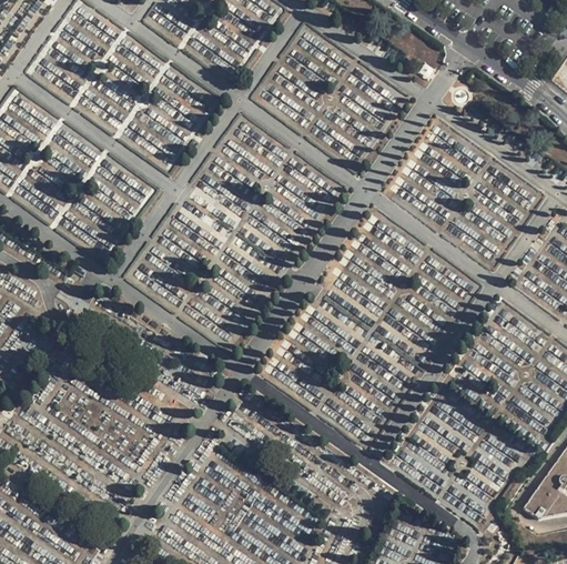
[(371,50),(424,88),(433,74),(427,71),(441,52),(409,30),(390,59),(373,47),(371,50)]
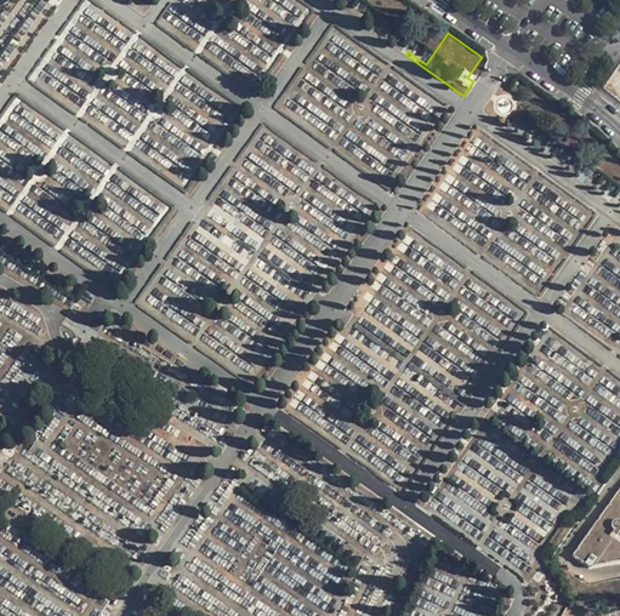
[(255,64),(266,63),(265,53),(254,55),(255,64)]
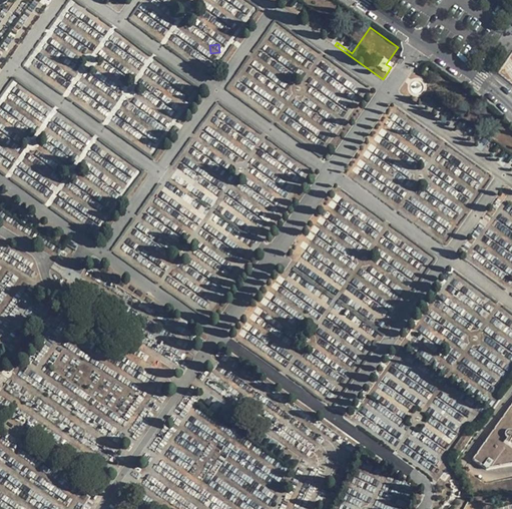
[(93,98),(103,95),(97,79),(100,78),(95,66),(76,73),(79,82),(69,86),(73,98),(80,96),(85,109),(96,105),(93,98)]
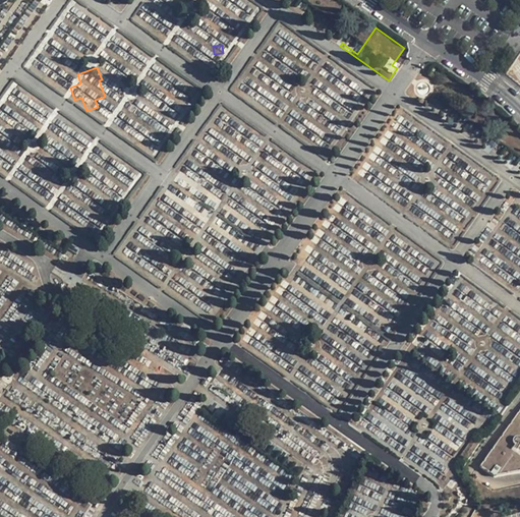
[(262,238),(296,211),(288,200),(291,197),(285,189),(281,192),(269,178),(226,211),(245,235),(254,229),(262,238)]
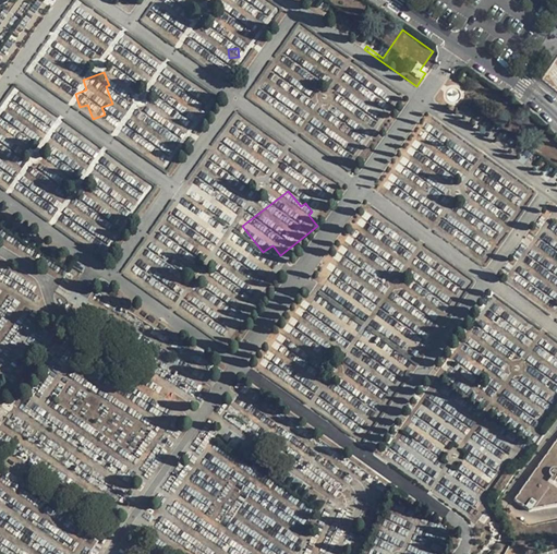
[(556,438),(543,458),(515,496),(531,507),(556,503),(556,438)]
